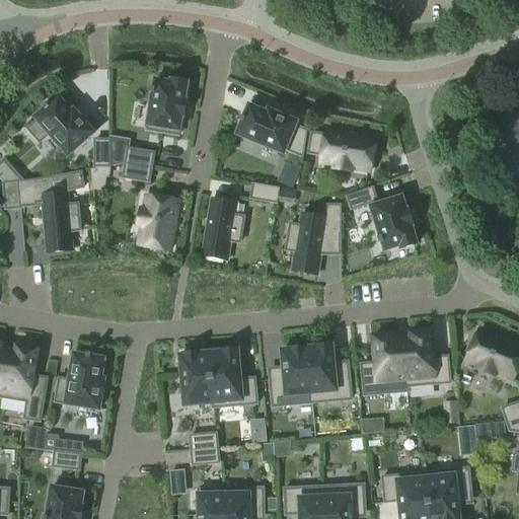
[(152,93),(146,131),(178,136),(181,118),(183,118),(187,101),(184,101),(188,82),(171,80),(170,83),(155,80),(153,89),(151,88),(150,93),(152,93)]
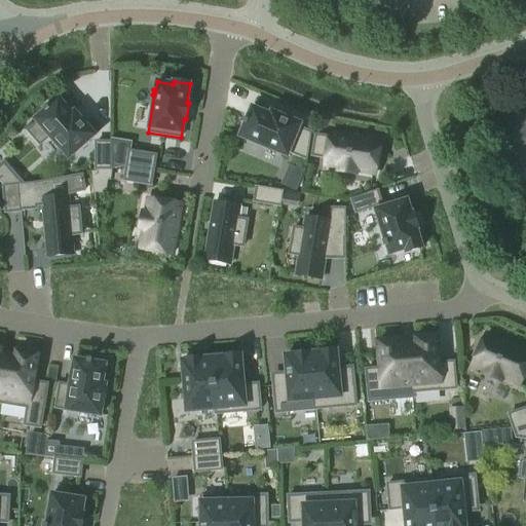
[(69,158),(96,136),(75,111),(72,114),(60,99),(48,108),(47,106),(44,109),(45,111),(35,120),(38,123),(28,132),(40,145),(50,137),(69,158)]
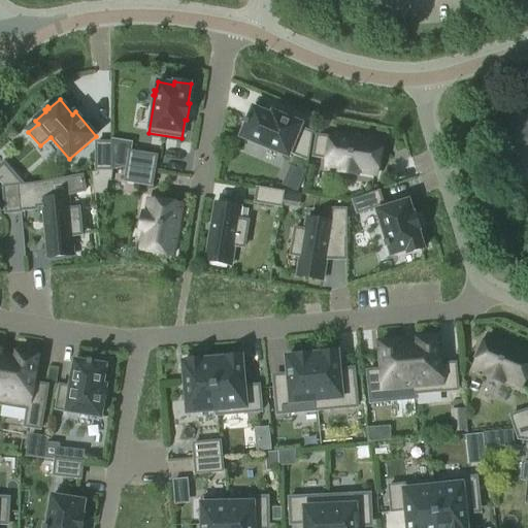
[(308,160),(312,134),(300,129),(302,125),(272,112),(271,116),(254,108),(248,121),(245,120),(244,124),(246,125),(241,137),(289,157),(291,153),(308,160)]
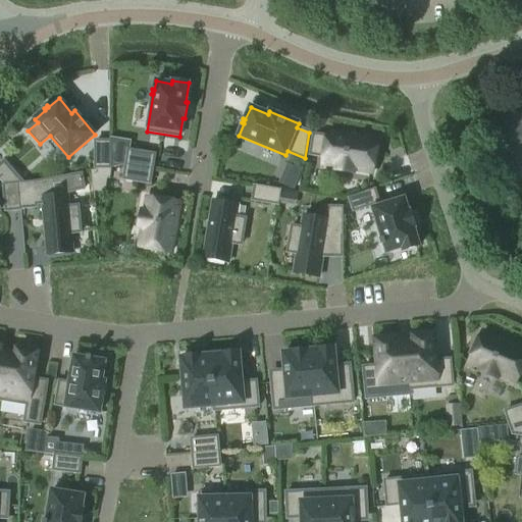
[(517,162),(521,160),(521,117),(504,123),(517,162)]
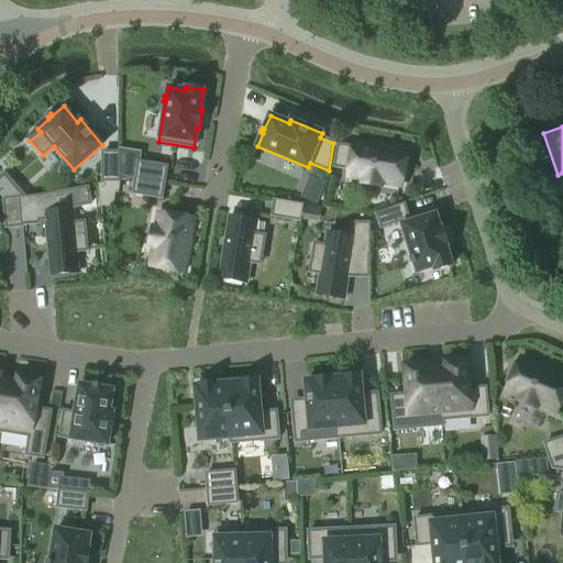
[(408,152),(353,143),(353,147),(339,145),(334,167),(349,169),(348,177),(363,180),(363,184),(381,187),(382,183),(401,187),(408,152)]
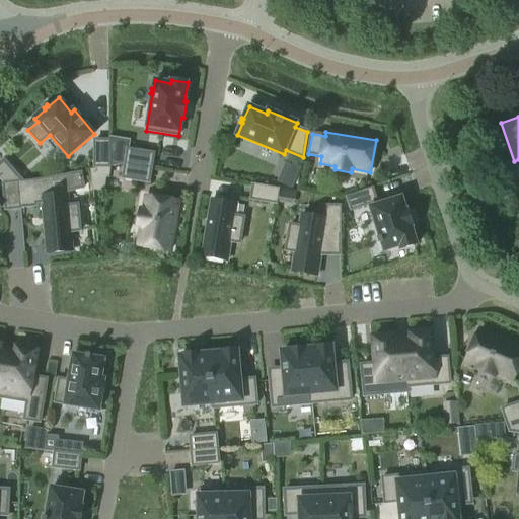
[(94,168),(109,168),(109,140),(95,140),(94,168)]
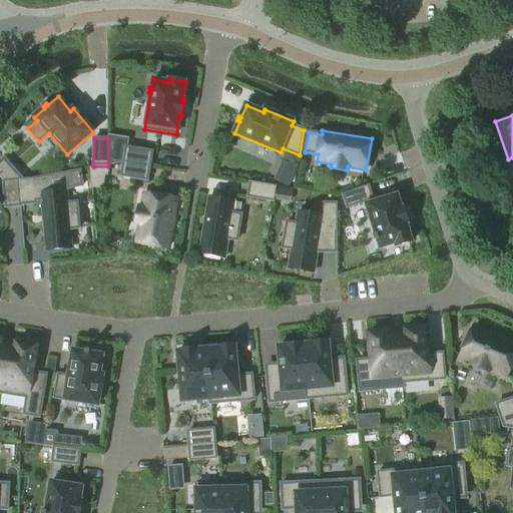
[(126,148),(124,162),(149,166),(151,152),(126,148)]
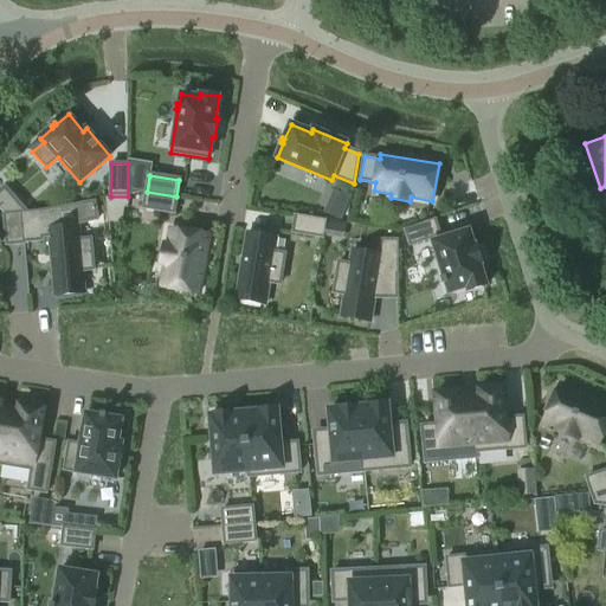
[(352,199),(334,191),(323,214),(341,221),(352,199)]
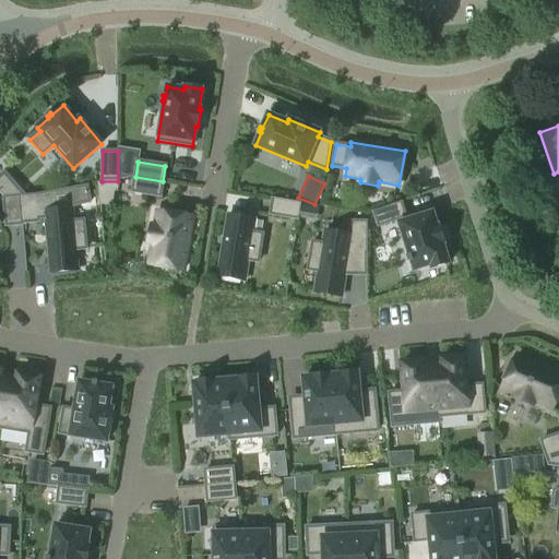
[(135,177),(132,192),(161,197),(163,181),(135,177)]
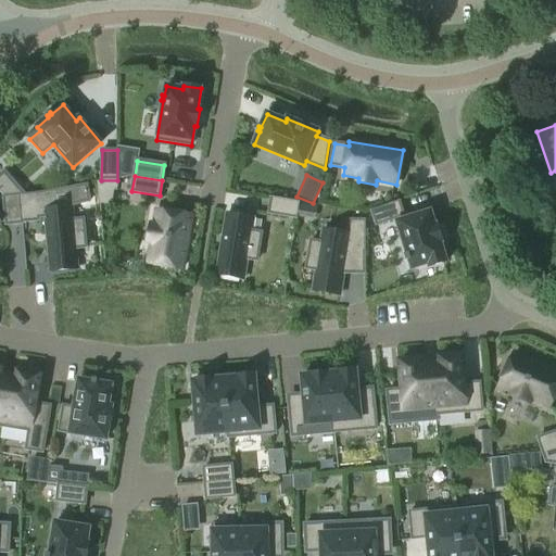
[(20,196),(22,222),(38,220),(38,218),(46,217),(51,272),(77,269),(76,249),(86,248),(84,219),(73,220),(72,202),(57,204),(55,191),(35,193),(20,196)]
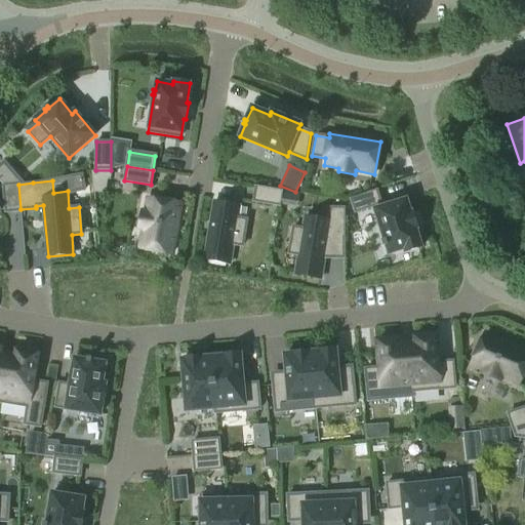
[(21,209),(18,185),(3,186),(6,212),(22,210),(21,209)]
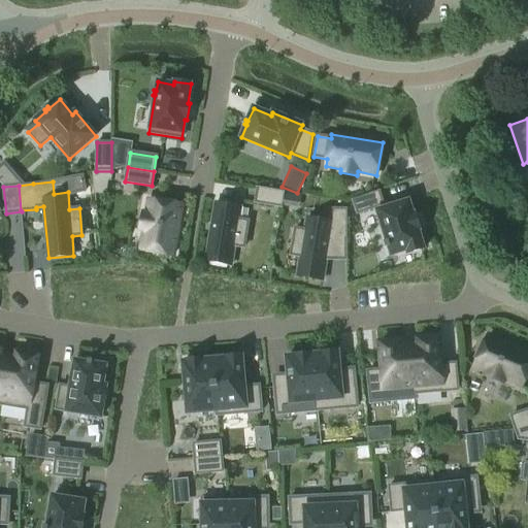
[(285,194),(258,189),(255,205),(283,210),(285,194)]
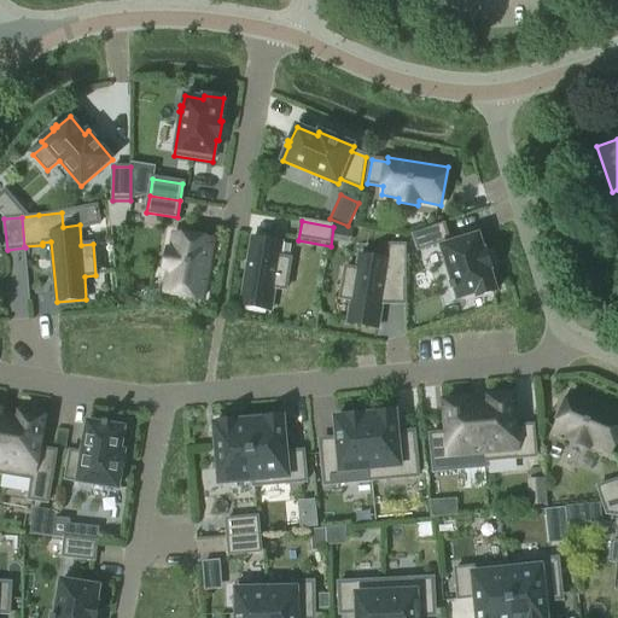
[(418,250),(441,243),(439,242),(448,239),(443,225),(413,234),(418,250)]
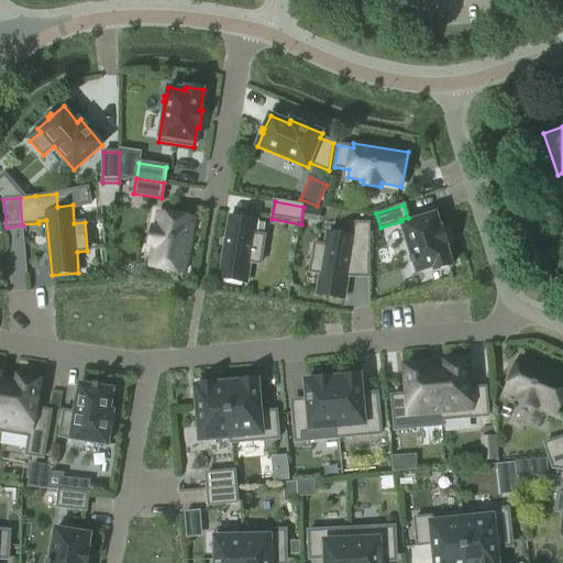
[(400,220),(401,221),(412,258),(410,260),(412,264),(415,264),(417,273),(434,267),(435,271),(452,266),(445,246),(449,245),(443,229),(440,230),(434,210),(408,218),(400,220)]
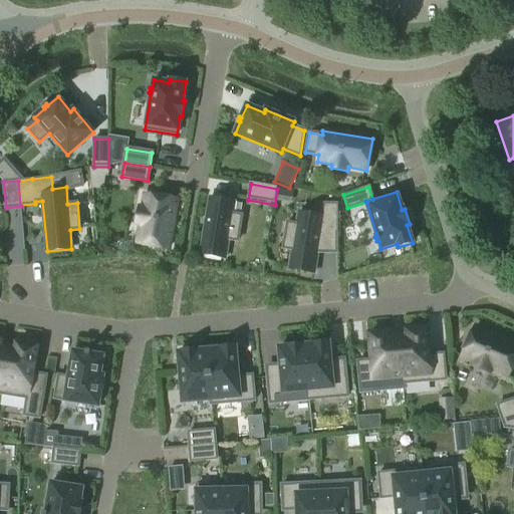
[(161,248),(161,247),(169,249),(177,199),(146,194),(143,208),(140,208),(137,224),(141,225),(138,244),(145,245),(161,248)]
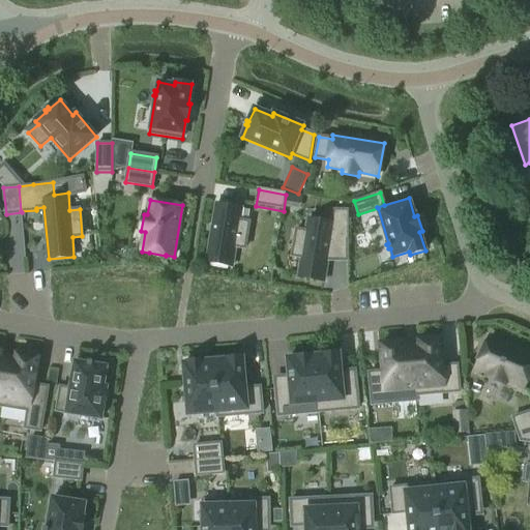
[(216,204),(207,262),(232,266),(235,246),(245,248),(249,222),(239,221),(241,208),(216,204)]
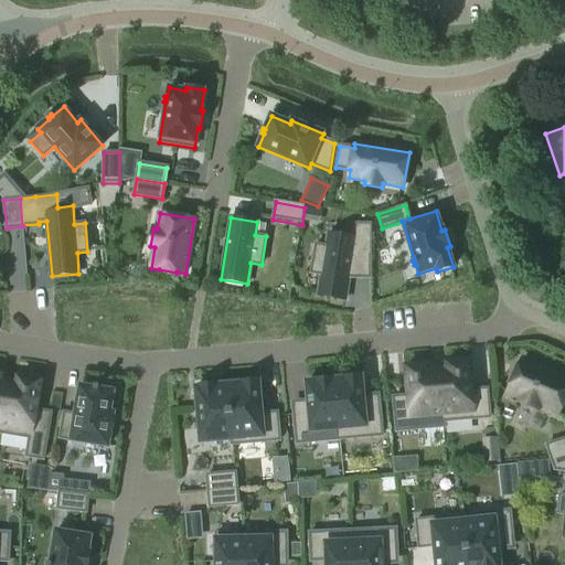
[(354,238),(356,238),(352,259),(371,259),(371,225),(356,225),(354,238)]
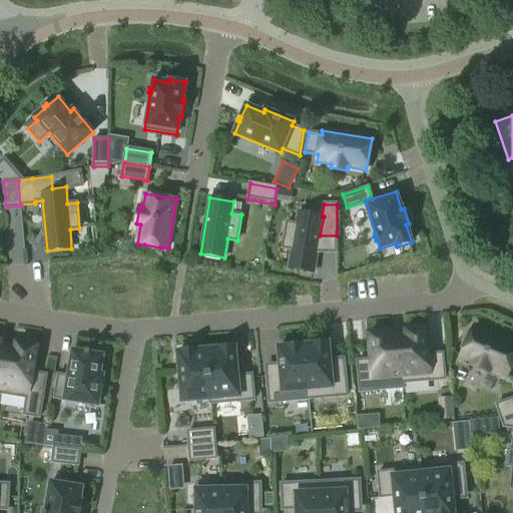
[(324,216),(322,216),(299,212),(296,227),(287,225),(282,251),(292,252),(289,272),(314,277),(320,235),(324,216)]
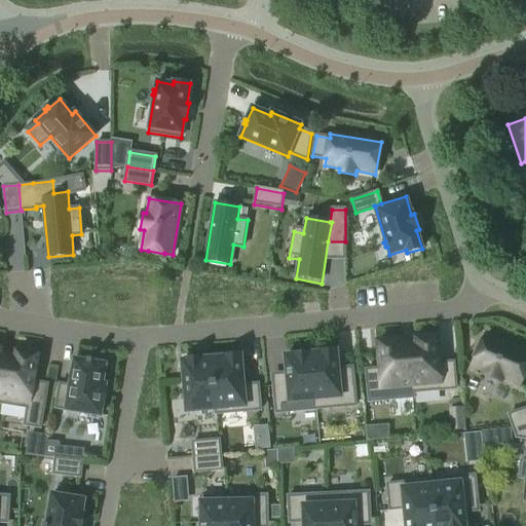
[(473,365),(486,371),(485,375),(500,381),(501,378),(520,386),(525,371),(525,352),(486,335),(473,365)]
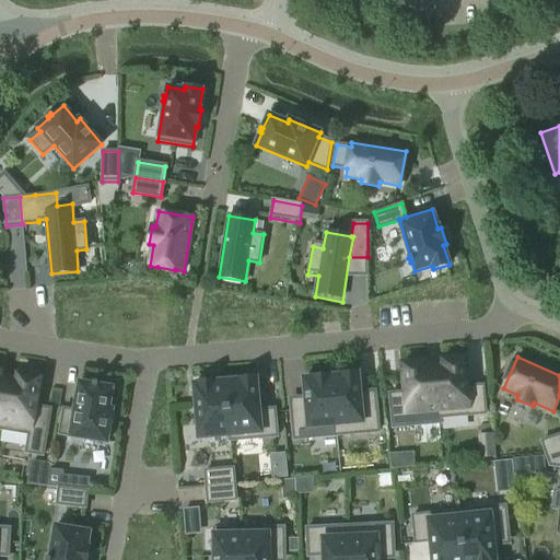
[(440,418),(470,416),(468,387),(465,359),(443,360),(444,369),(434,369),(439,418),(440,418)]
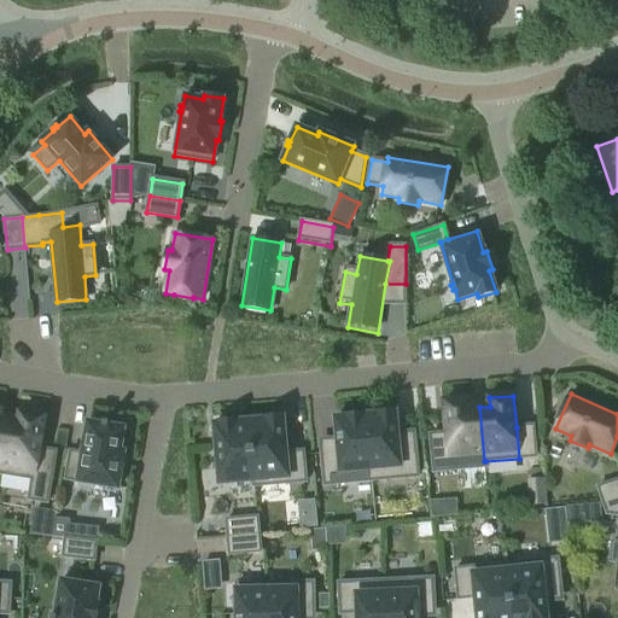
[(447,433),(450,471),(487,467),(485,461),(484,461),(479,407),(470,408),(468,400),(444,402),(447,433)]
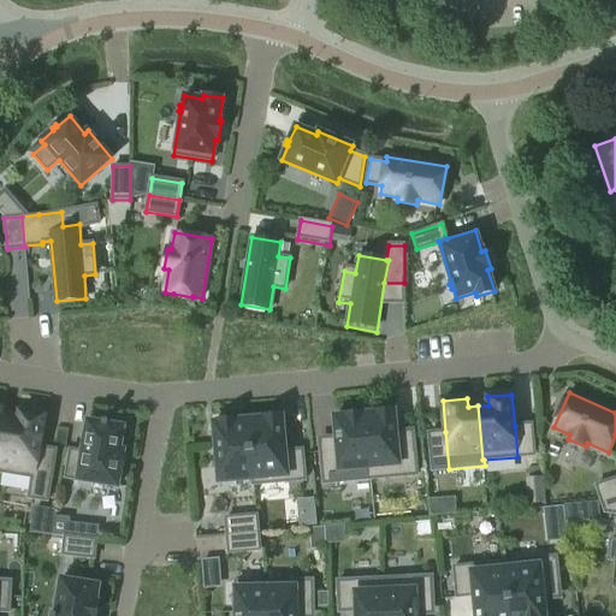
[(371,480),(401,477),(397,439),(395,409),(375,412),(375,413),(365,414),(371,480)]
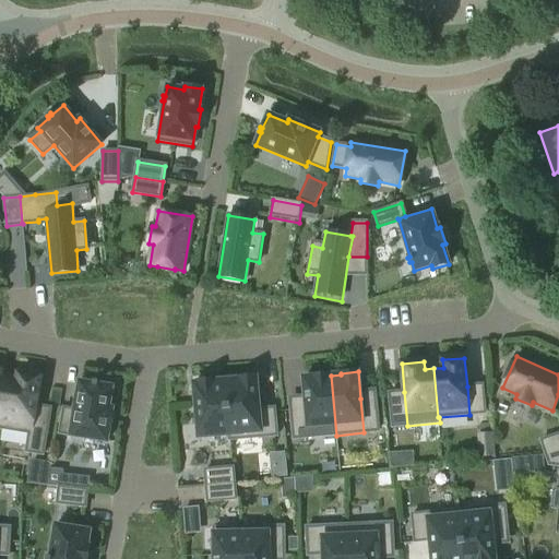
[(18,381),(8,380),(0,429),(30,433),(26,452),(44,454),(51,408),(36,406),(40,377),(19,373),(18,381)]
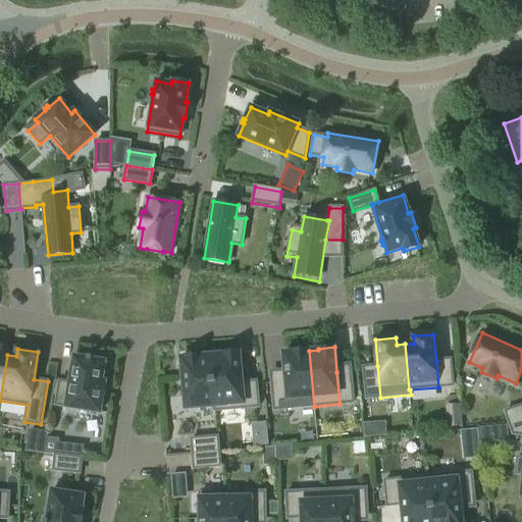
[(285,377),(289,409),(314,407),(309,351),(308,351),(308,350),(292,351),(292,352),(283,353),(285,377)]
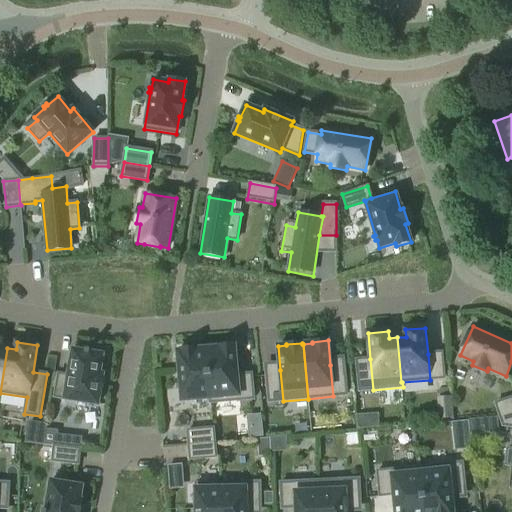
[(240,400),(238,375),(235,344),(219,346),(219,347),(208,348),(213,398),(210,398),(210,403),(240,400)]
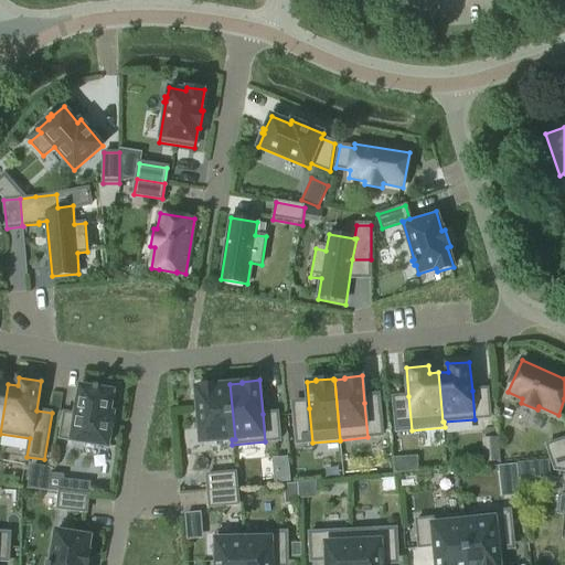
[(200,387),(195,387),(201,443),(232,439),(235,439),(230,384),(217,385),(217,384),(200,385),(200,387)]
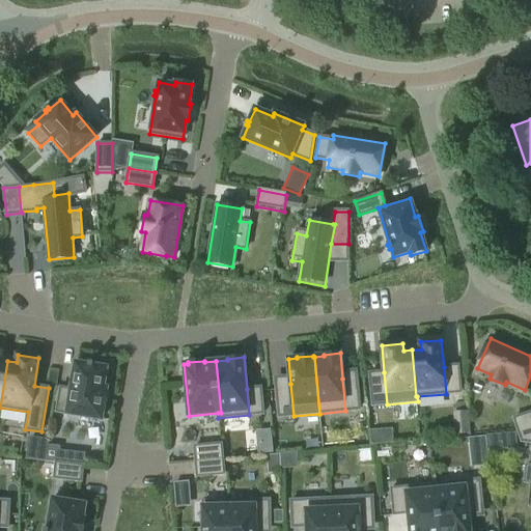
[(102,419),(107,389),(104,388),(107,368),(93,366),(93,364),(90,363),(89,365),(76,363),(72,389),(61,388),(57,412),(102,419)]
